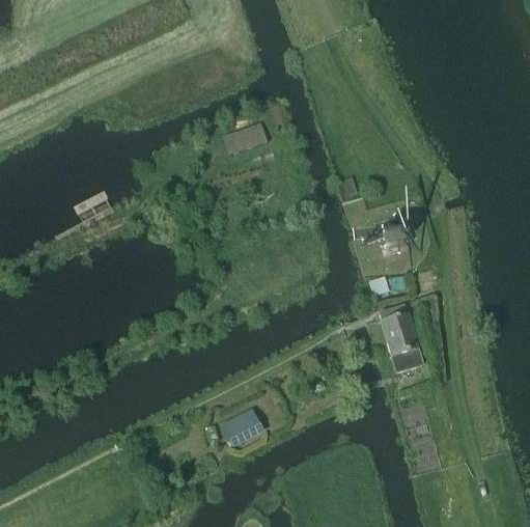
[(322,70),(329,66),(326,58),(318,61),(322,70)]
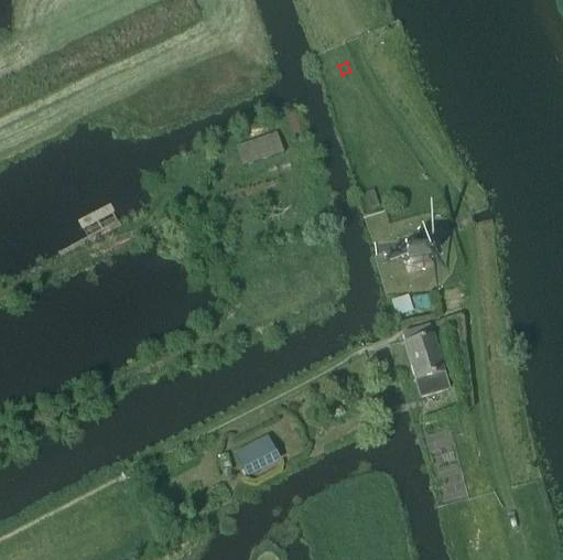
[(242,164),(284,150),(278,130),(236,143),(242,164)]
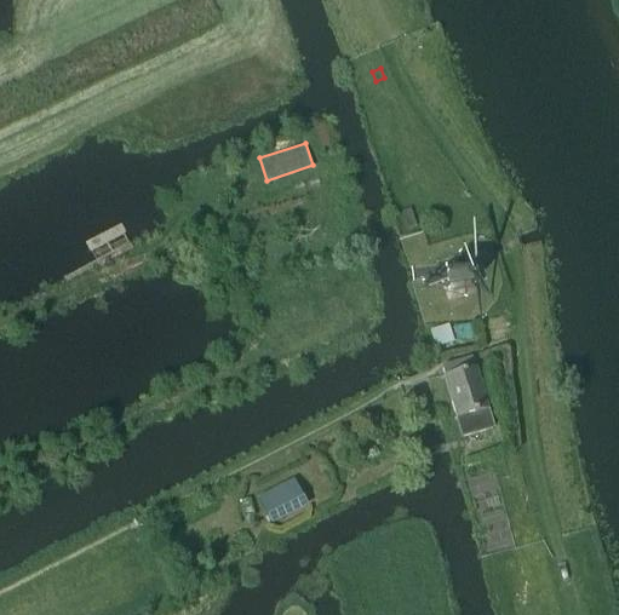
[(470,266),(466,258),(440,268),(451,294),(476,285),(475,280),(482,277),(477,264),(470,266)]
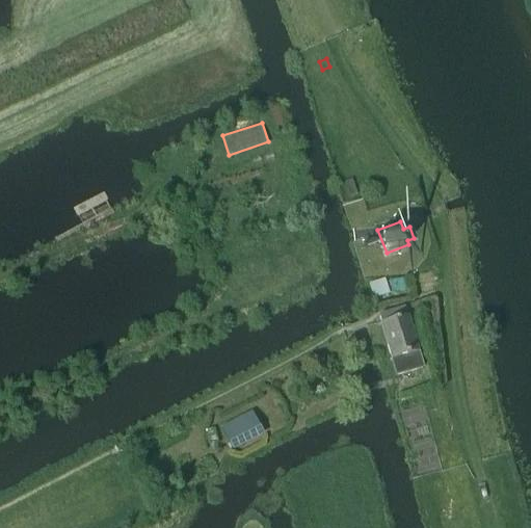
[(386,276),(370,282),(374,296),(390,292),(386,276)]
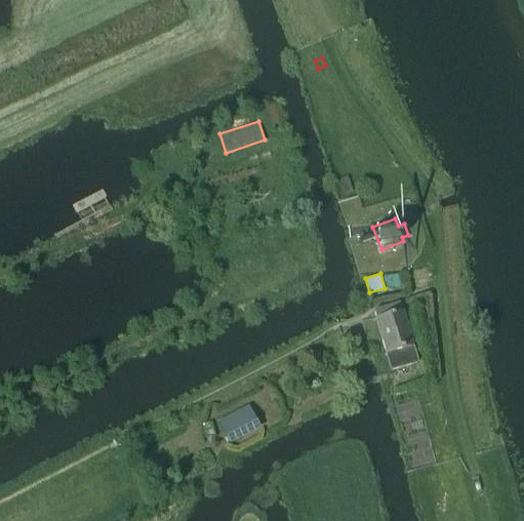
[(400,303),(374,310),(376,317),(375,318),(390,368),(417,360),(403,310),(402,310),(400,303)]
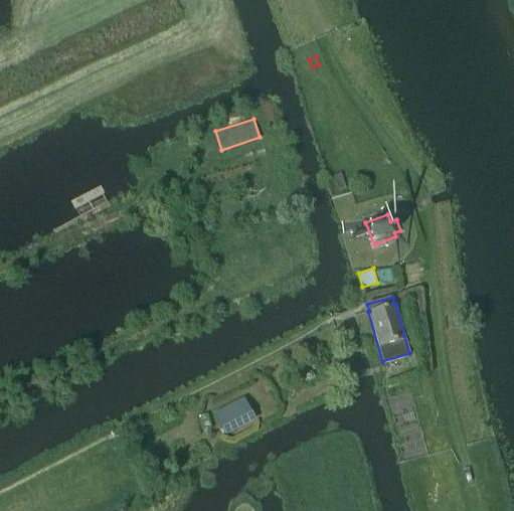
[(243,395),(214,410),(224,431),(254,415),(243,395)]
